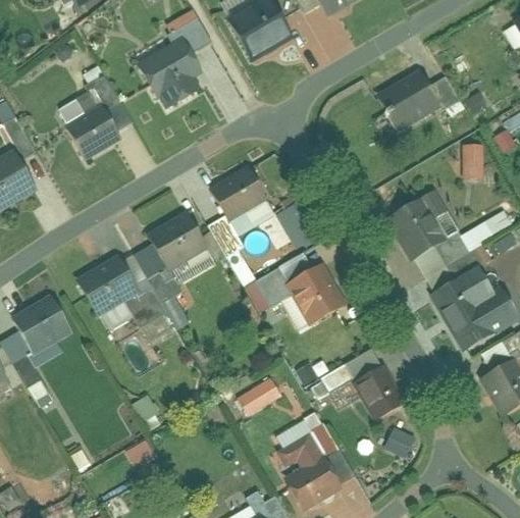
[(63,0),(70,11),(91,0),(63,0)]
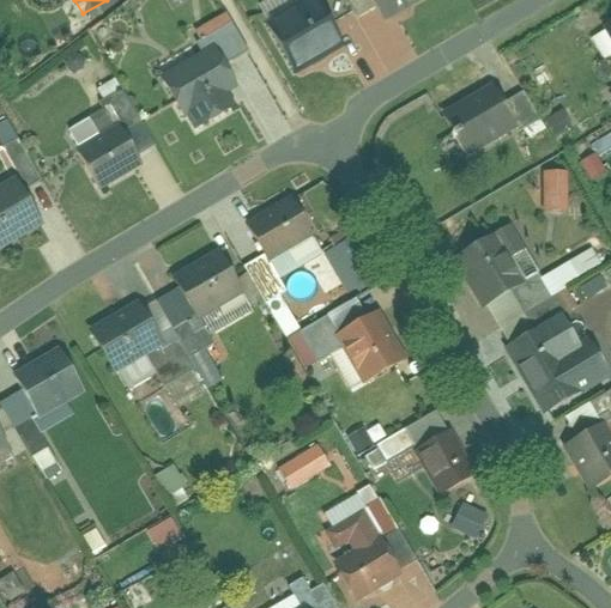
[(267,26),(291,70),(337,44),(312,0),(267,26)]
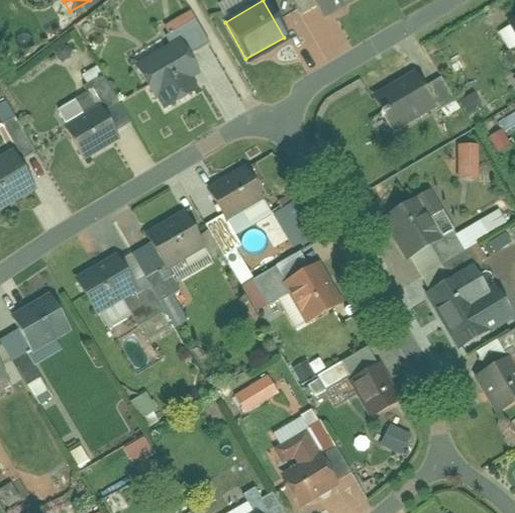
[(198,30),(149,59),(171,97),(173,96),(206,76),(196,59),(209,52),(198,30)]
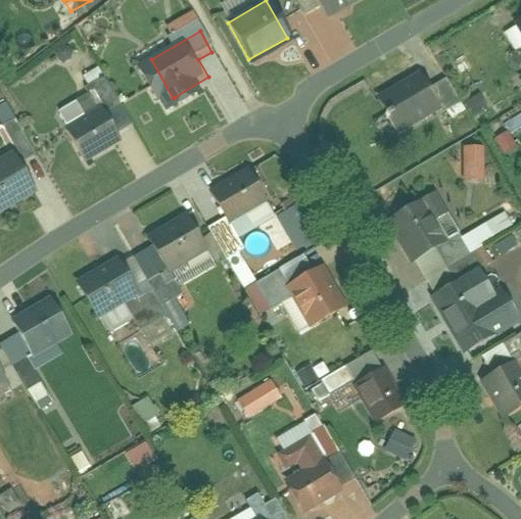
[(427,76),(386,98),(400,124),(441,101),(427,76)]
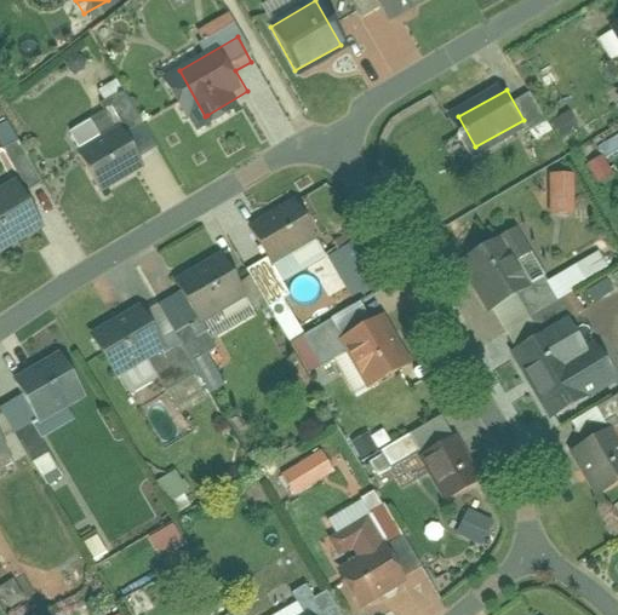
[(72,134),(102,189),(143,167),(113,113),(72,134)]
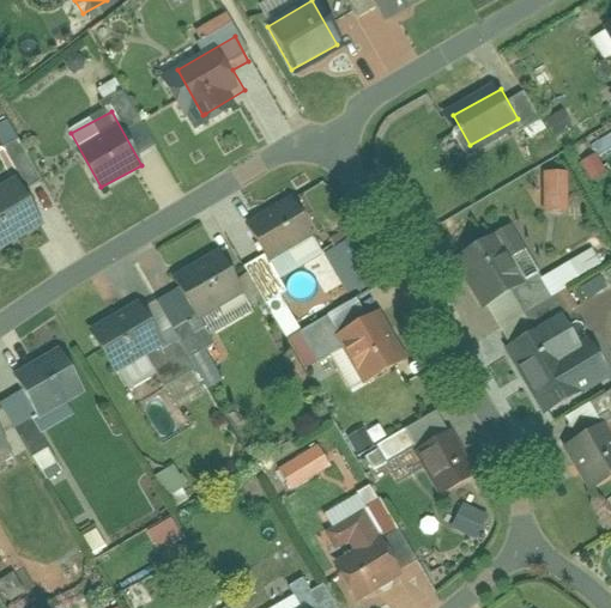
[(0,129),(0,139),(25,183),(40,175),(10,125),(0,129)]
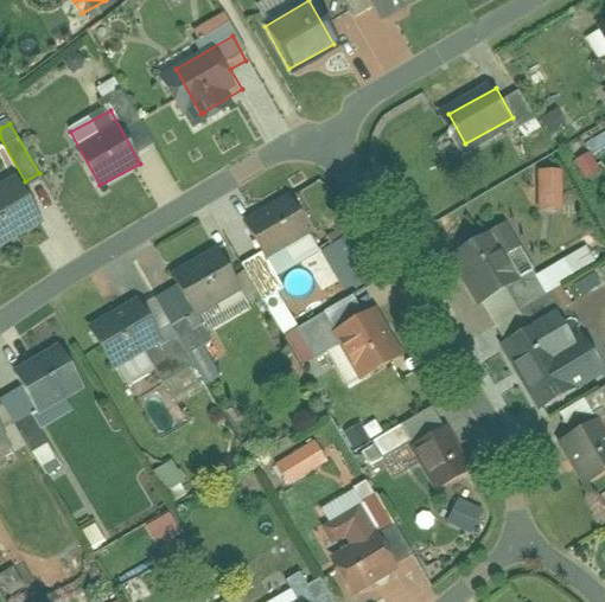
[(584,175),(598,168),(588,151),(574,158),(584,175)]
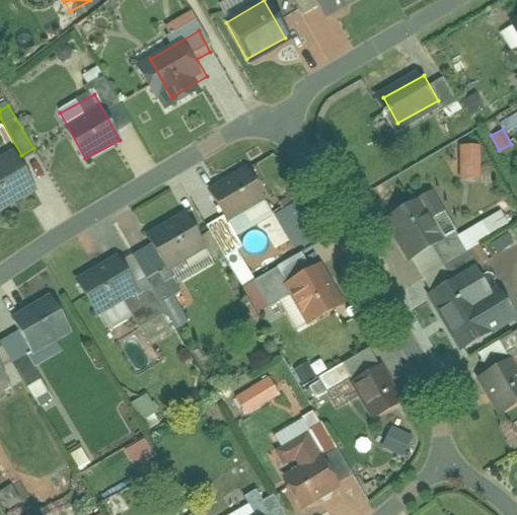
[(481,177),(478,142),(456,143),(458,178),(481,177)]
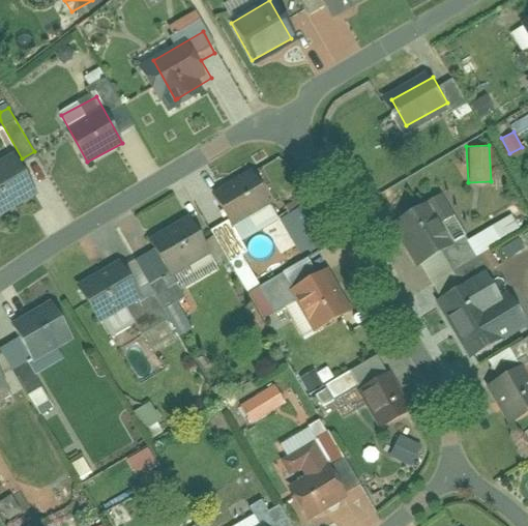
[(0,165),(0,201),(35,180),(19,153),(0,165)]
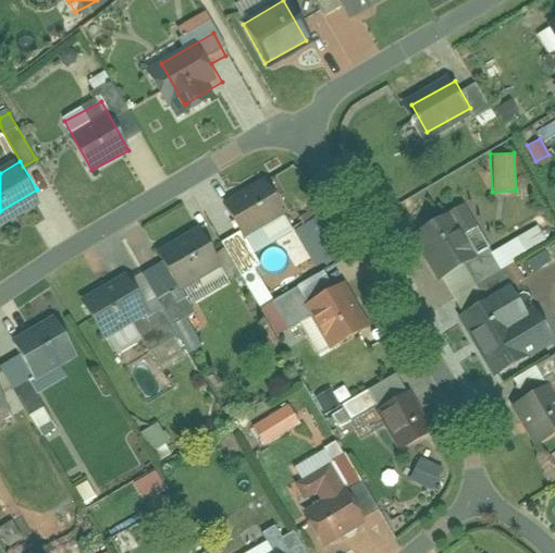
[(270,179),(236,198),(250,223),(285,204),(270,179)]
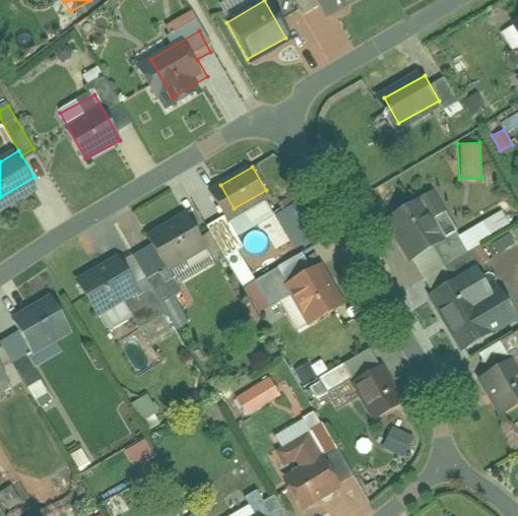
[(417,197),(390,212),(413,257),(442,242),(417,197)]
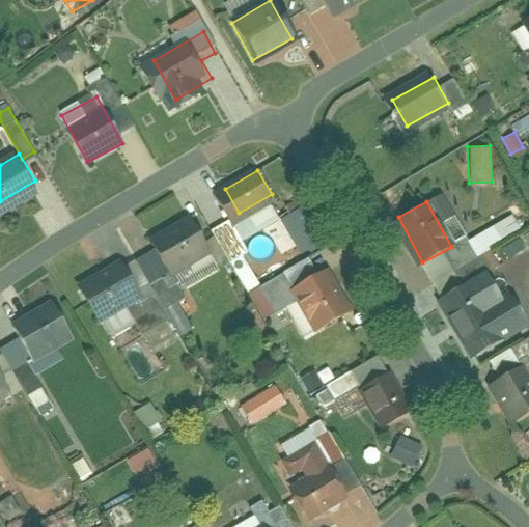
[(466,237),(472,251),(520,229),(513,215),(466,237)]
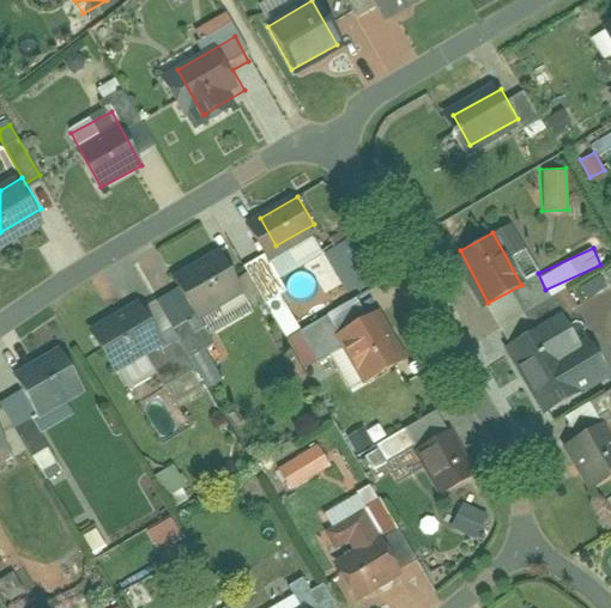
[(239,287),(218,254),(173,281),(193,315),(239,287)]
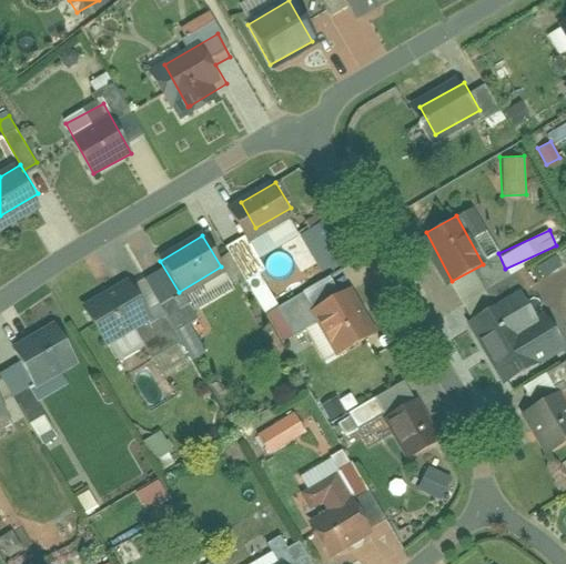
[(130,280),(81,308),(102,343),(150,314),(130,280)]
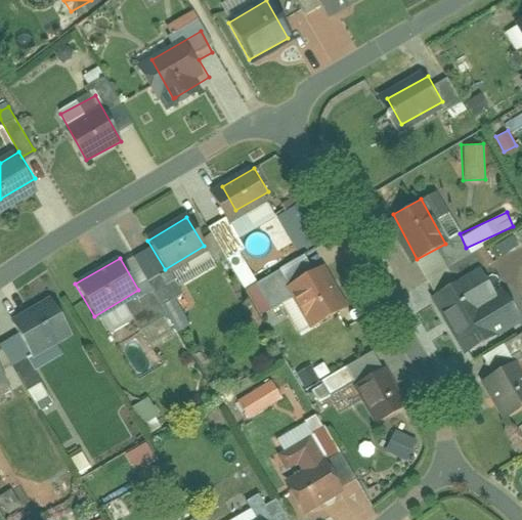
[(322,267),(297,283),(316,318),(343,303),(322,267)]
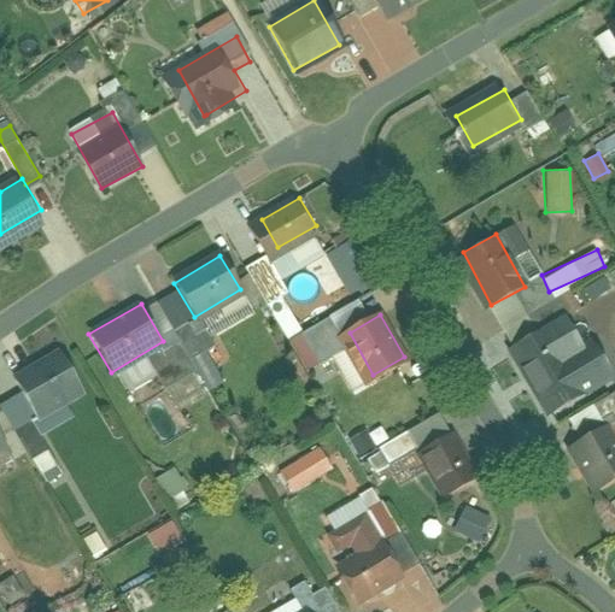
[(540,325),(517,337),(556,407),(613,376),(595,342),(560,362),(542,329),(540,325)]
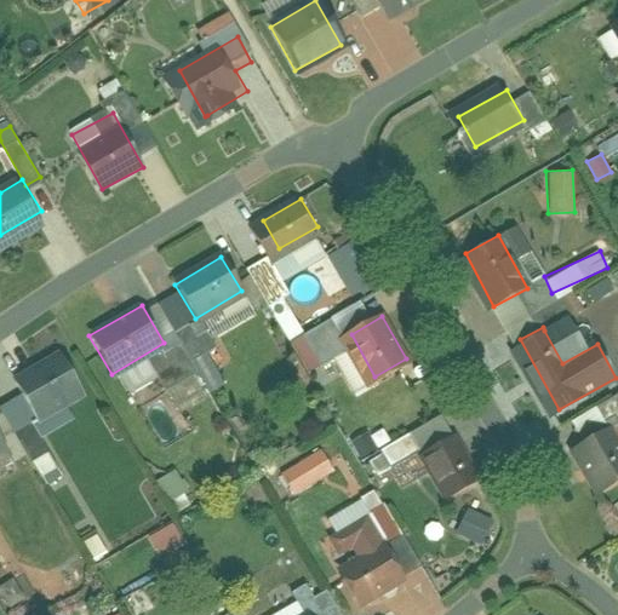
[(22,377),(41,411),(90,383),(69,349),(22,377)]
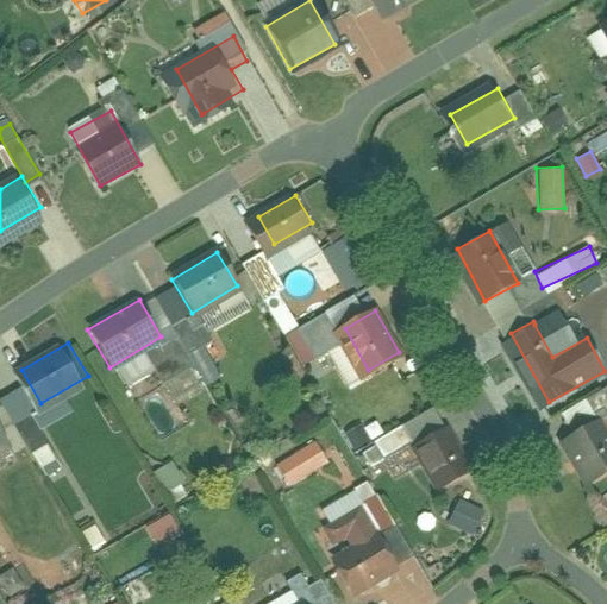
[(606,427),(600,415),(569,434),(596,480),(606,473),(606,427)]
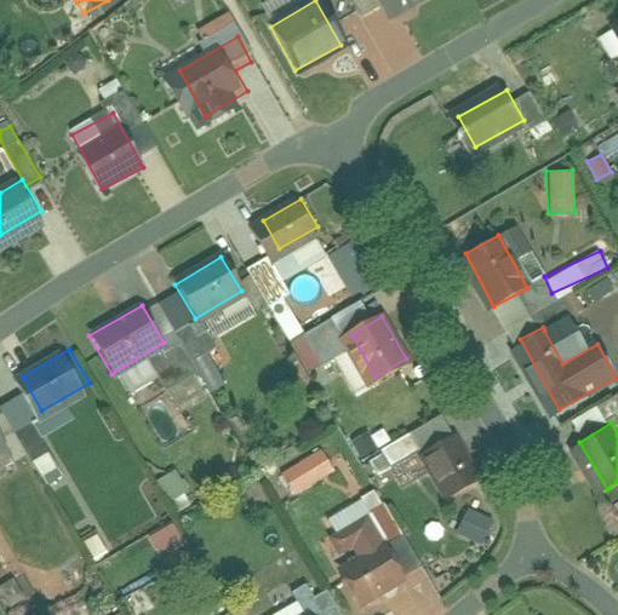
[(350,438),(359,455),(376,447),(368,430),(350,438)]
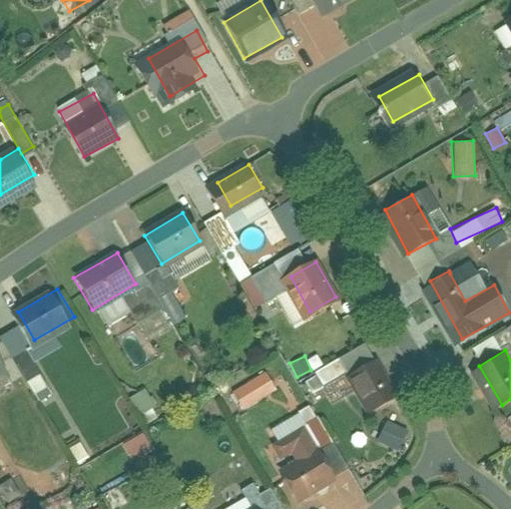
[(349,371),(369,407),(396,392),(376,356),(349,371)]
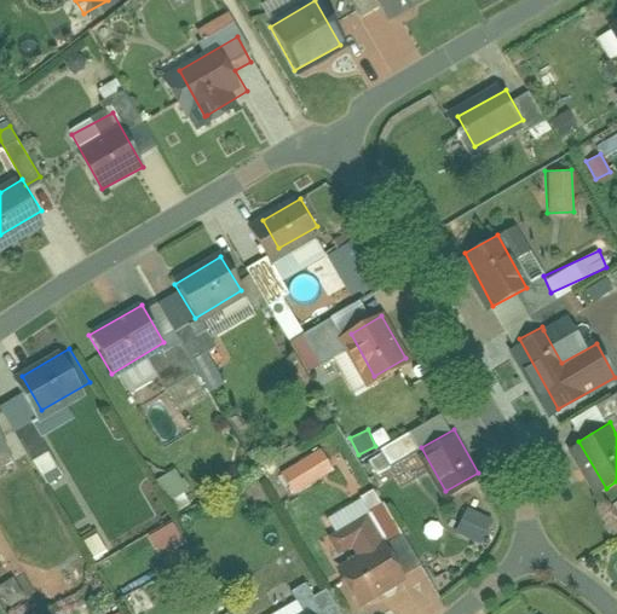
[(290,493),(334,470),(322,447),(278,469),(290,493)]
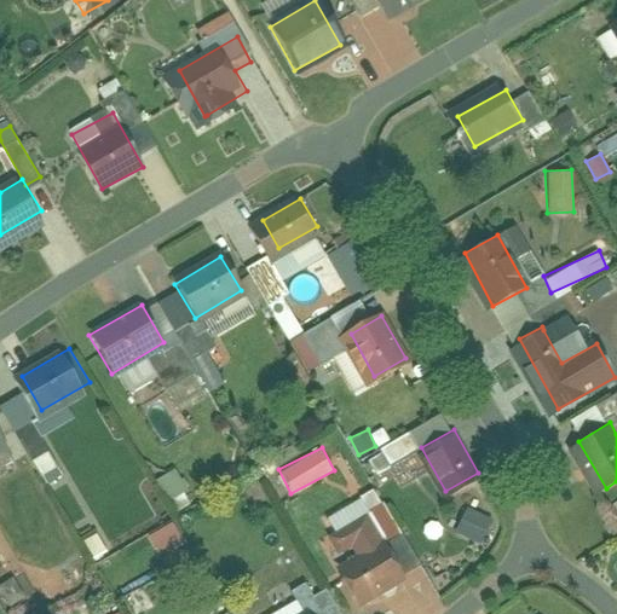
[(353,525),(322,542),(350,591),(399,565),(386,542),(404,532),(382,492),(345,513),(353,525)]
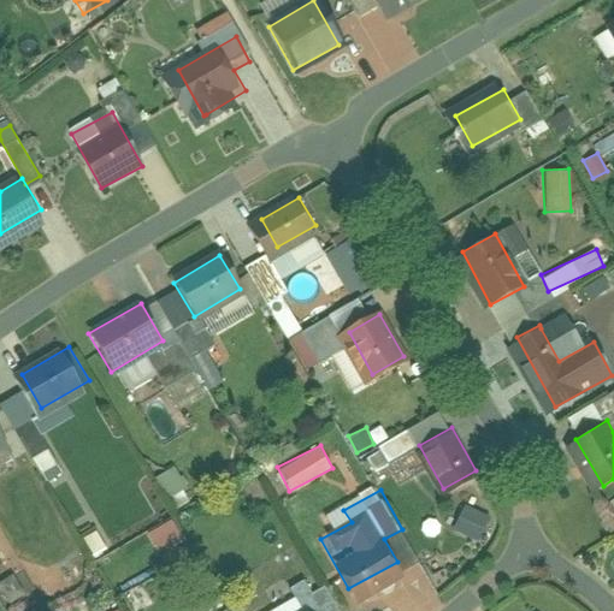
[(464,503),(452,527),(479,540),(490,516),(464,503)]
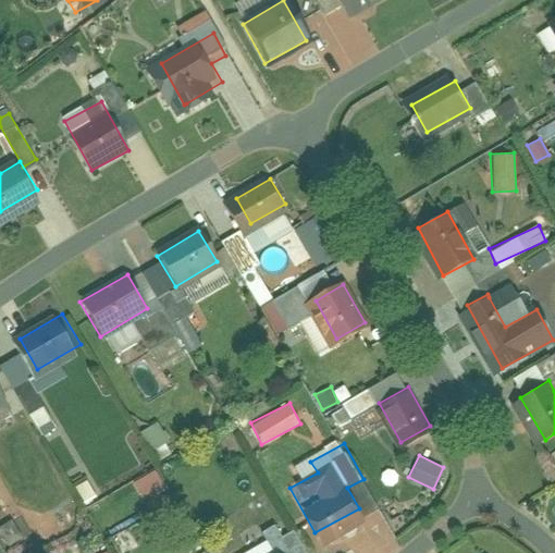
[(134,481),(143,495),(163,482),(155,468),(134,481)]
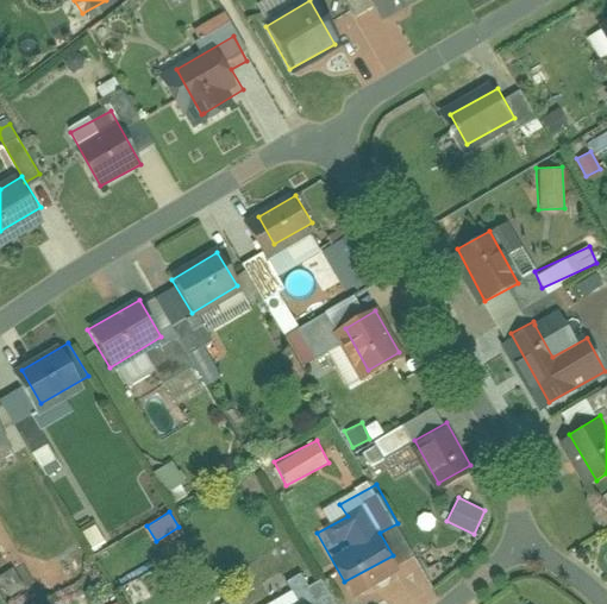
[(0,577),(0,578),(11,593),(36,578),(25,561),(0,577)]
